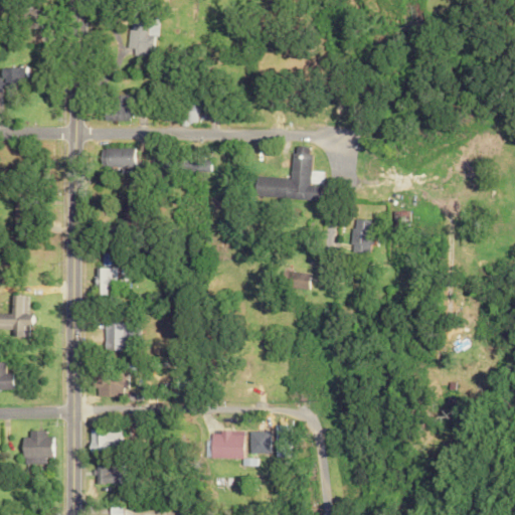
[(152,53),(152,37),(157,37),(158,16),(140,15),(140,22),(128,21),(127,52),(152,53)]
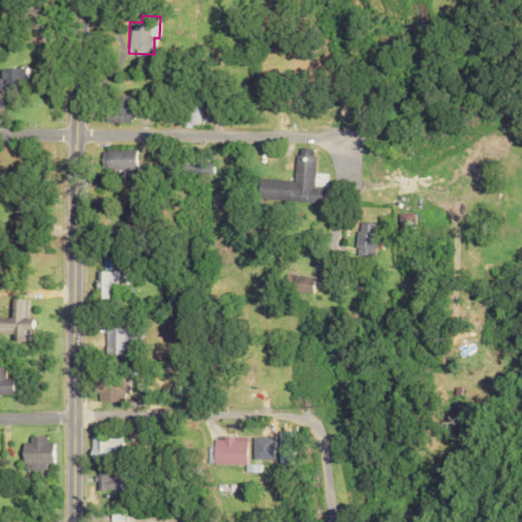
[(0,68),(0,93),(2,93),(2,99),(25,98),(24,68),(0,68)]
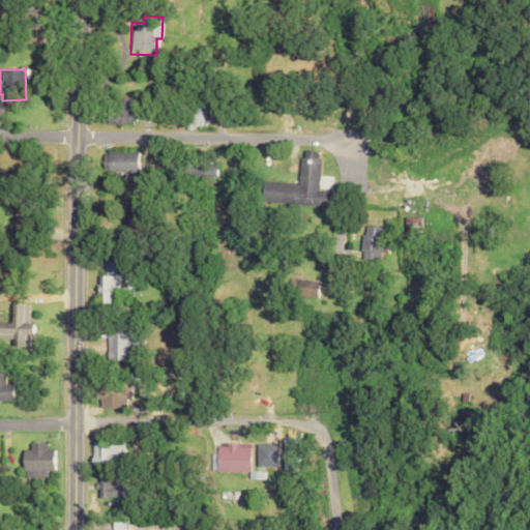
[(131,98),(108,98),(109,124),(133,124),(131,98)]
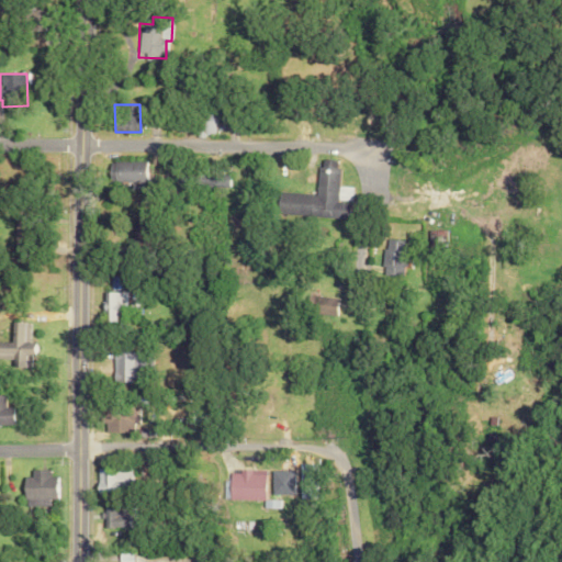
[(315,194),(272,192),(272,186),(246,184),(245,211),(349,216),(349,202),(351,202),(352,188),(337,187),(338,161),(317,160),(315,194)]
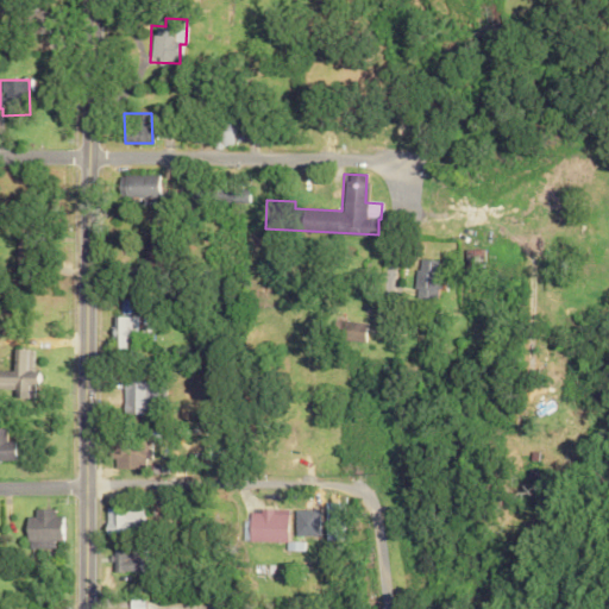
[(158,176),(118,175),(118,196),(157,199),(158,176)]
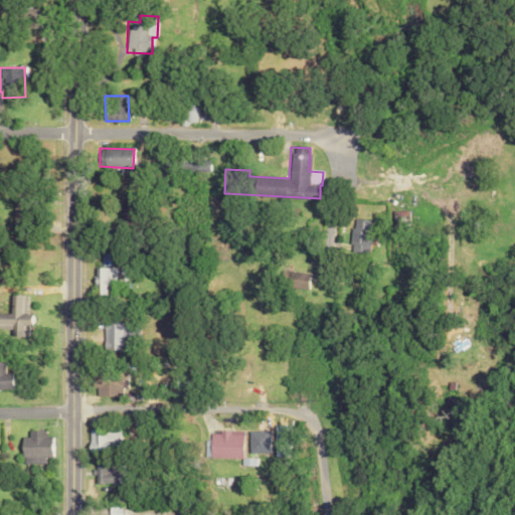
[(209,172),(208,156),(180,156),(180,172),(209,172)]
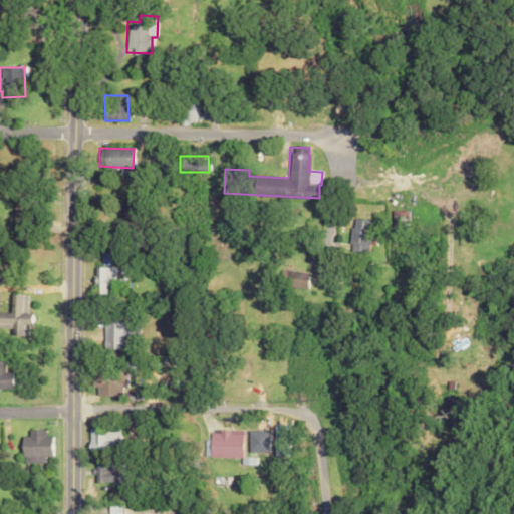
[(408,213),(391,213),(391,232),(407,233),(408,213)]
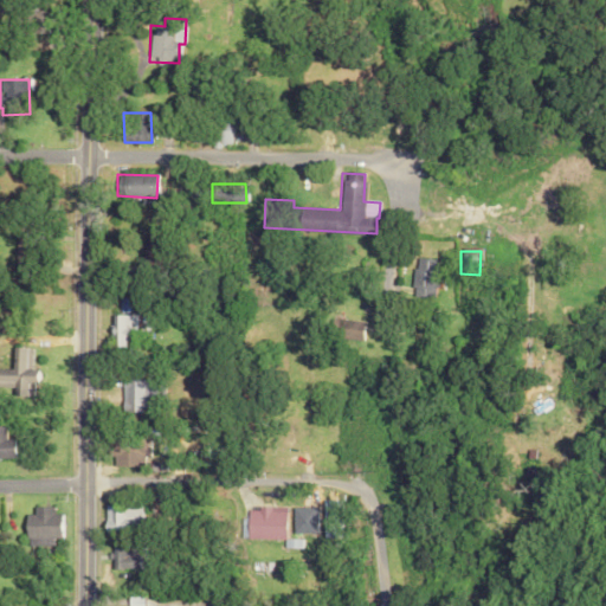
[(437,259),(413,258),(412,297),(436,297),(437,259)]
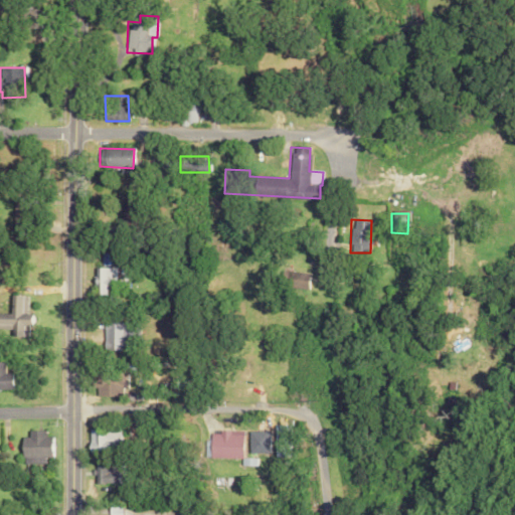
[(107,295),(107,283),(114,283),(113,268),(92,269),(93,296),(107,295)]
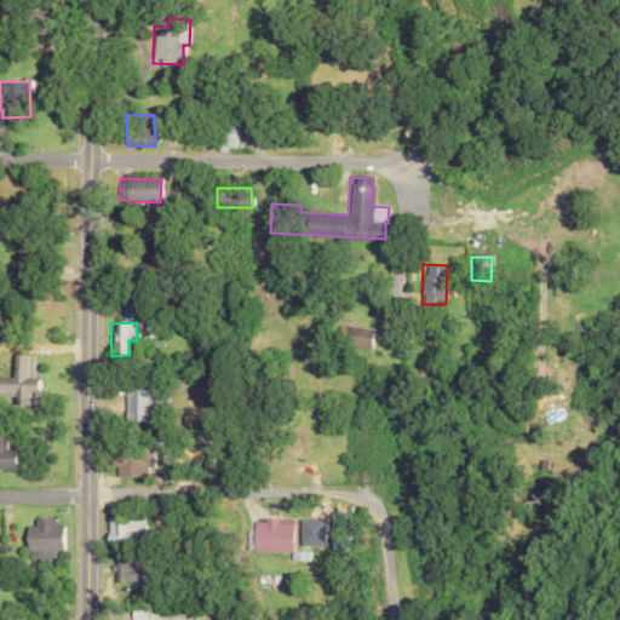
[(369,348),(371,329),(342,327),(340,344),(369,348)]
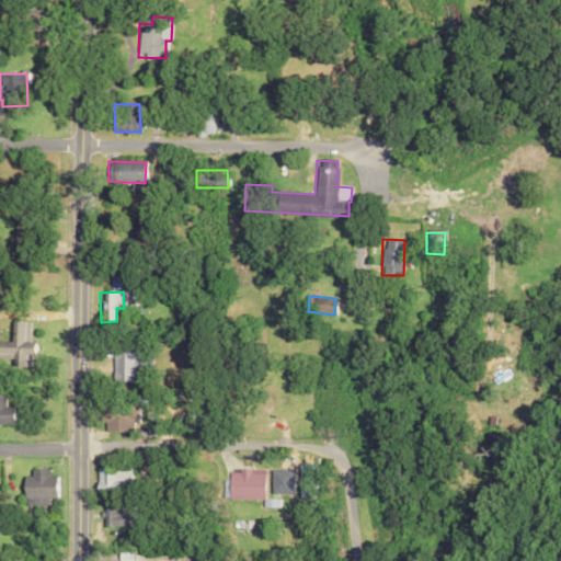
[(27,323),(10,322),(9,342),(0,341),(0,358),(11,359),(10,367),(30,368),(31,343),(26,343),(27,323)]
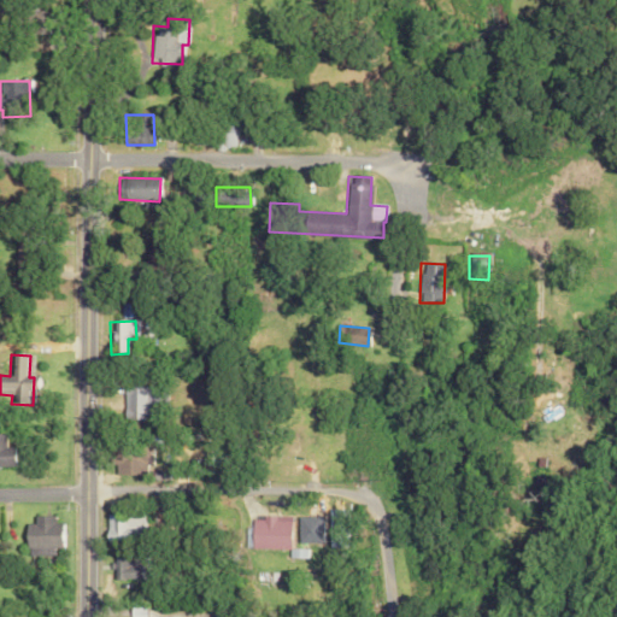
[(157,405),(165,405),(164,386),(122,387),(123,421),(157,419),(157,405)]
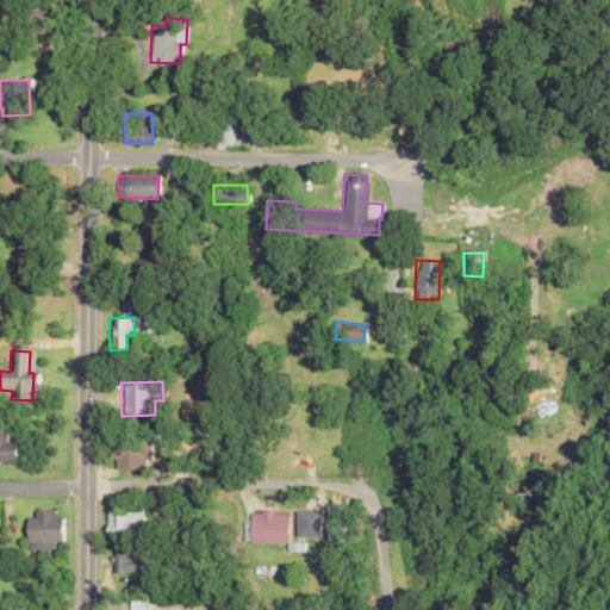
[(0,464),(12,464),(12,442),(2,442),(2,429),(0,429),(0,464)]
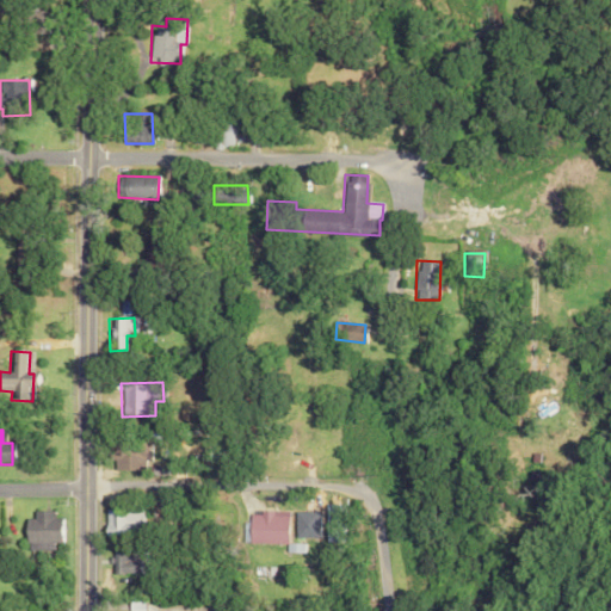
[(148,461),(148,440),(106,440),(105,461),(111,461),(111,470),(141,471),(141,461),(148,461)]
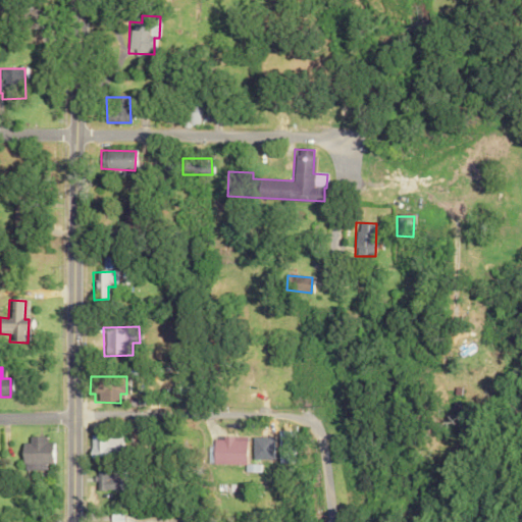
[(293,430),(275,431),(276,463),(294,463),(293,430)]
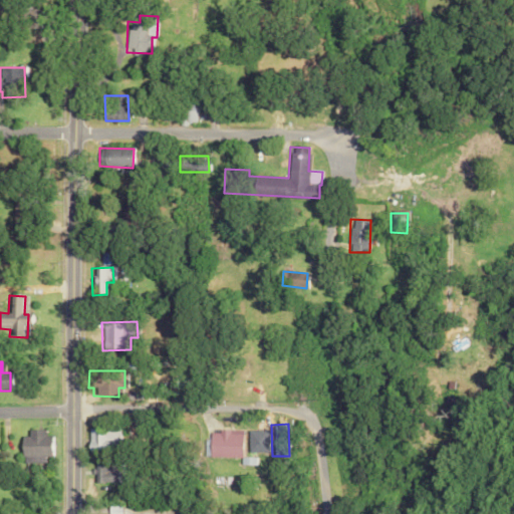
[(85,452),(117,451),(116,429),(84,430),(85,452)]
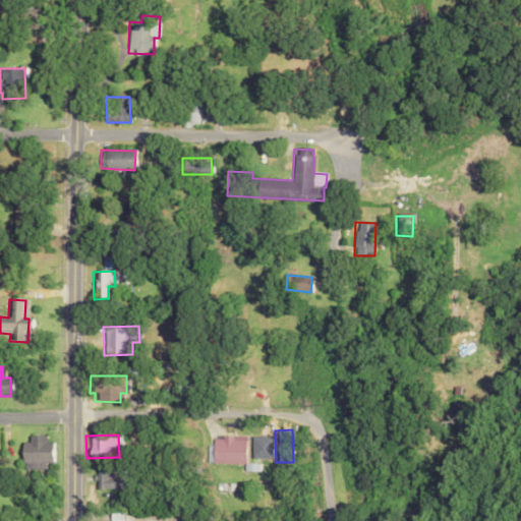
[(19,470),(43,469),(42,463),(51,463),(50,443),(43,443),(43,436),(25,437),(25,443),(18,443),(19,470)]
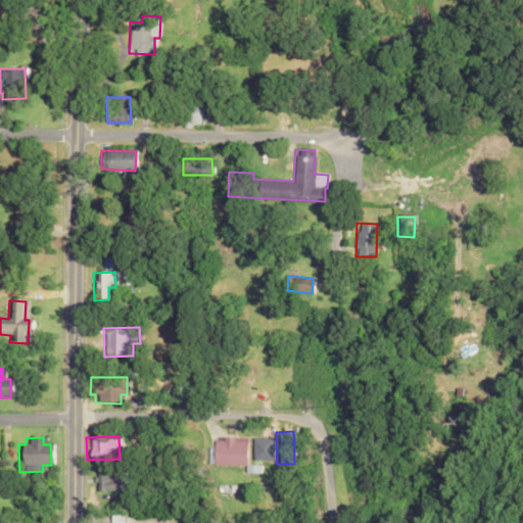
[(244,466),(245,438),(211,438),(210,465),(244,466)]
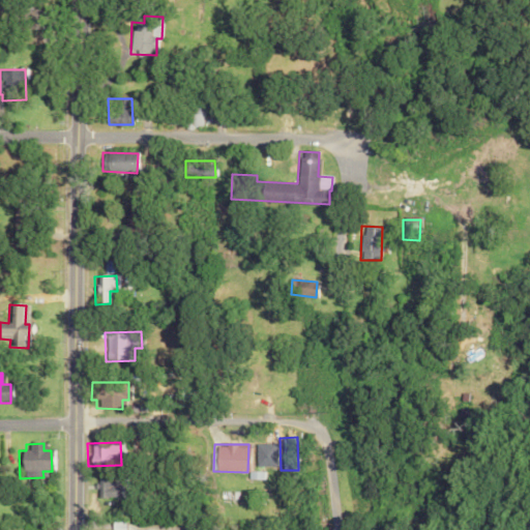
[(255,467),(275,467),(275,444),(254,444),(255,467)]
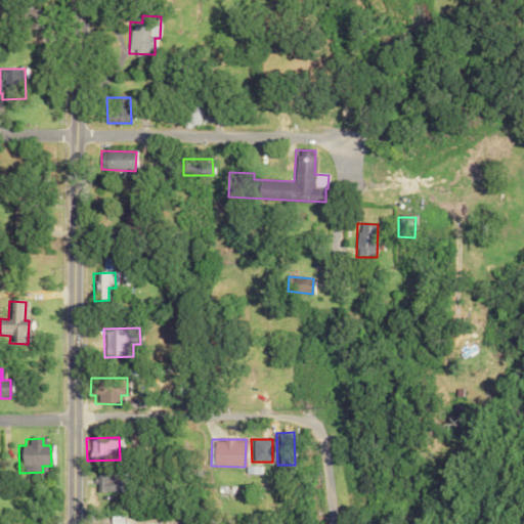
[(95,492),(123,491),(122,471),(94,472),(95,492)]
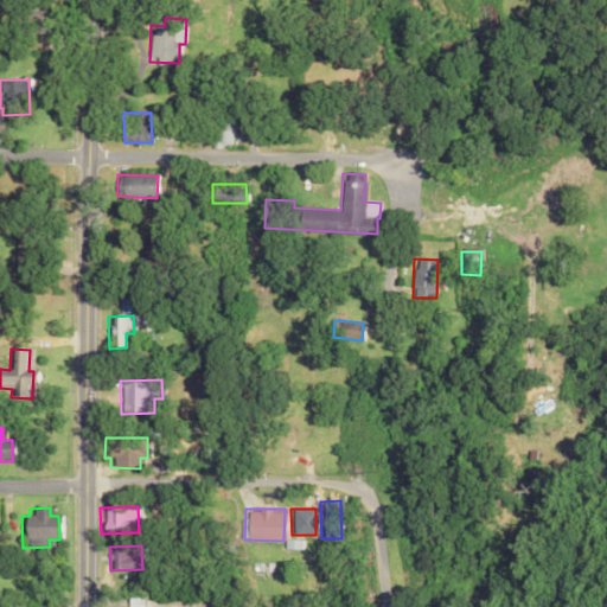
All buildings are outlined.
